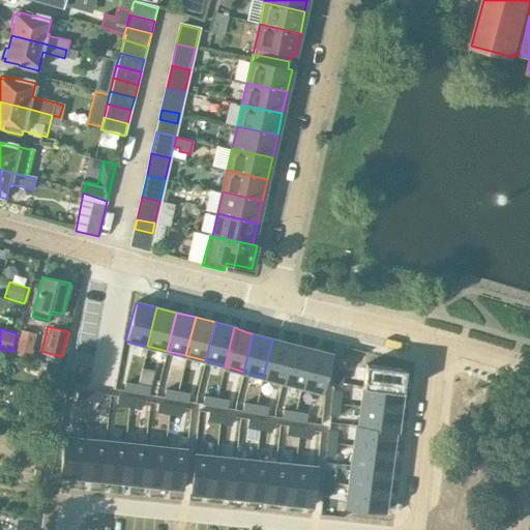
[(33,342),(20,339),(16,354),(29,358),(33,342)]
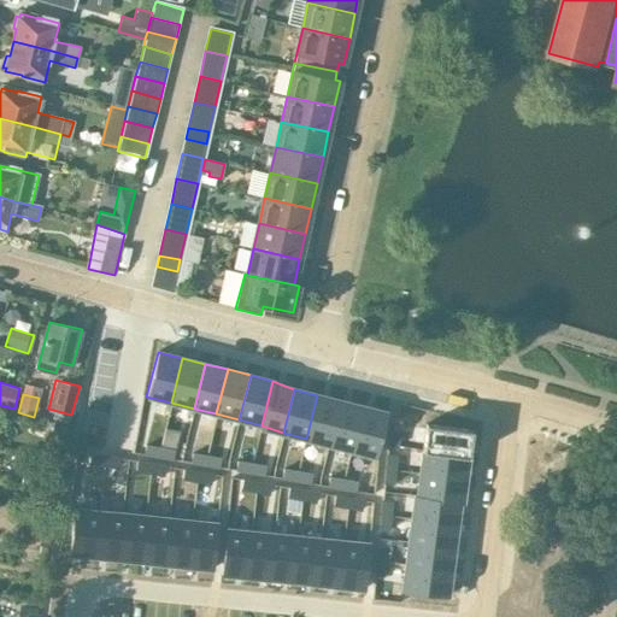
[(317,395),(306,439),(328,444),(340,400),(317,395)]
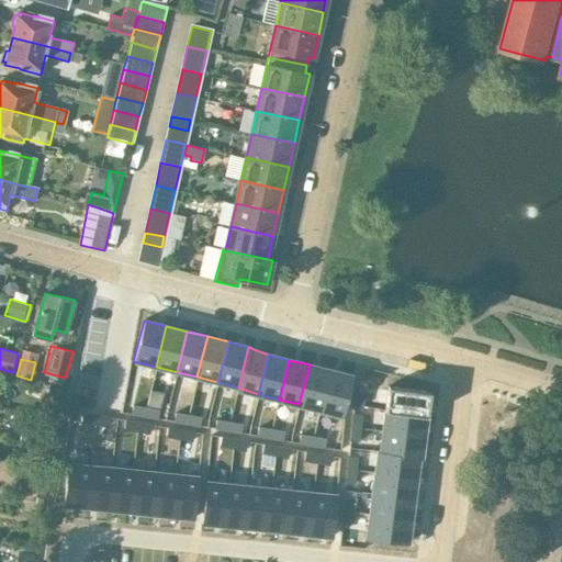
[(310,364),(299,404),(319,409),(329,369),(310,364)]
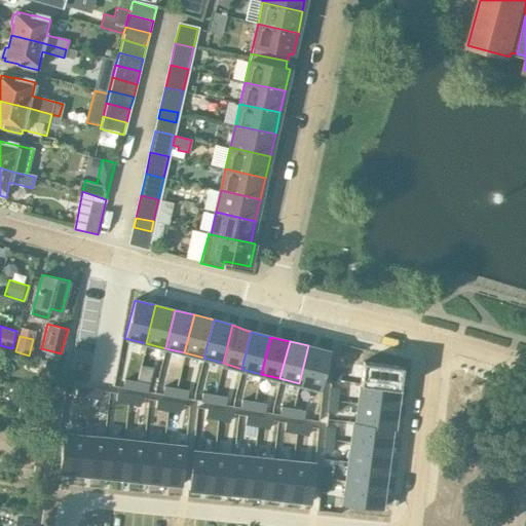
[(308,345),(299,383),(317,388),(328,350),(308,345)]
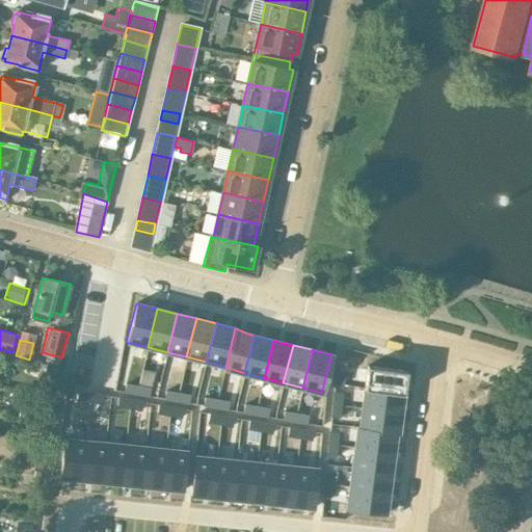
[(370,367),(365,388),(403,393),(405,372),(370,367)]
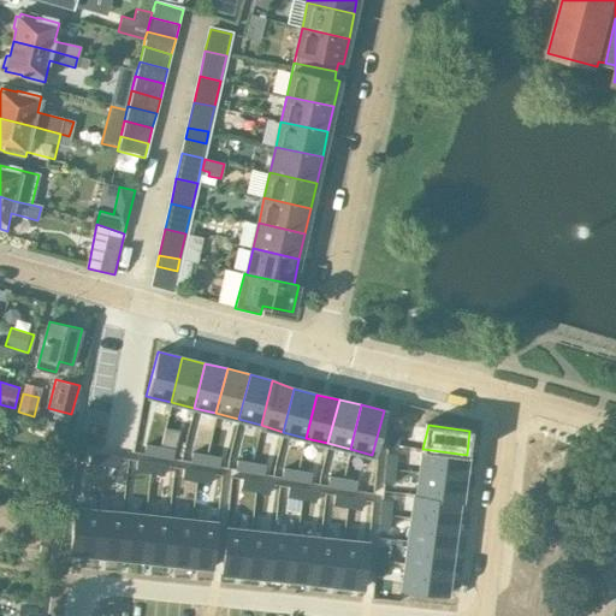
[(400,432),(391,430),(388,444),(396,445),(400,432)]
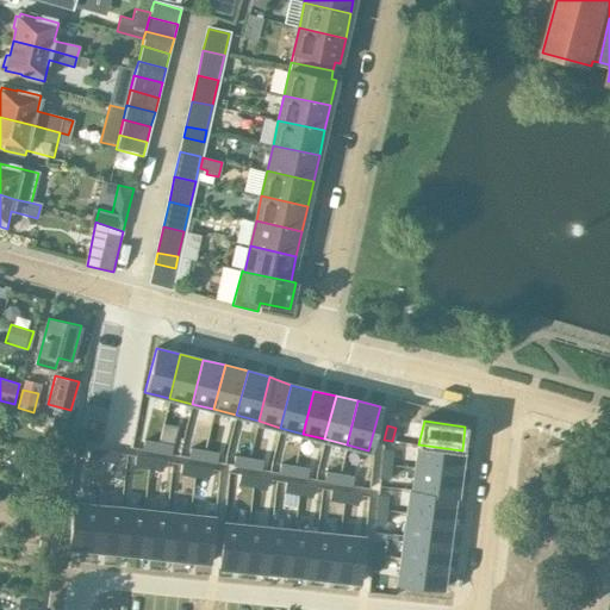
[(157,453),(159,443),(144,441),(143,449),(157,453)]
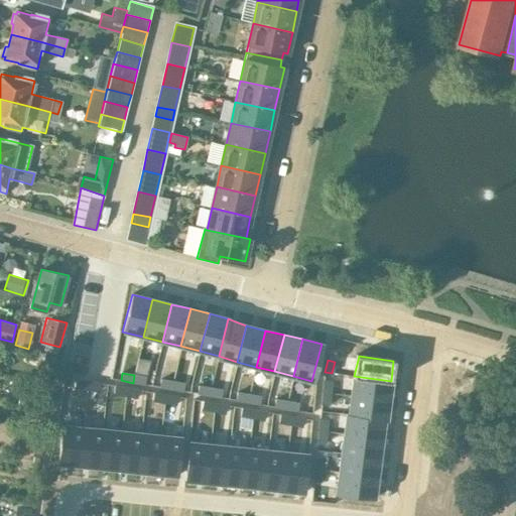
[(146,377),(134,375),(133,383),(145,385),(146,377)]
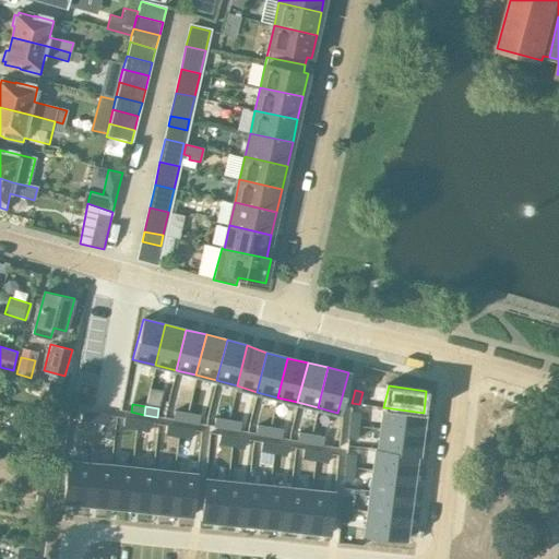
[(383,407),(380,429),(420,433),(424,413),(383,407)]
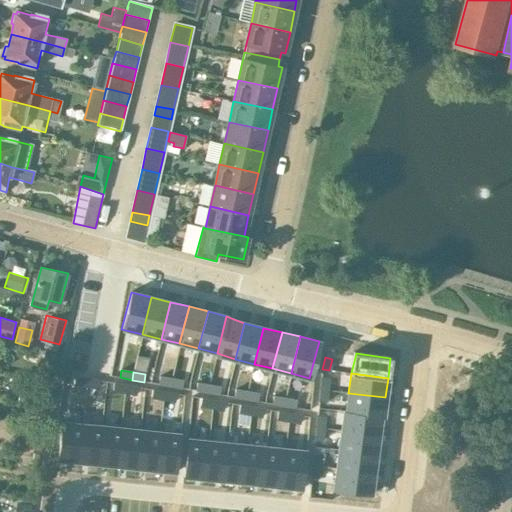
[(76,376),(75,384),(87,386),(88,378),(76,376)]
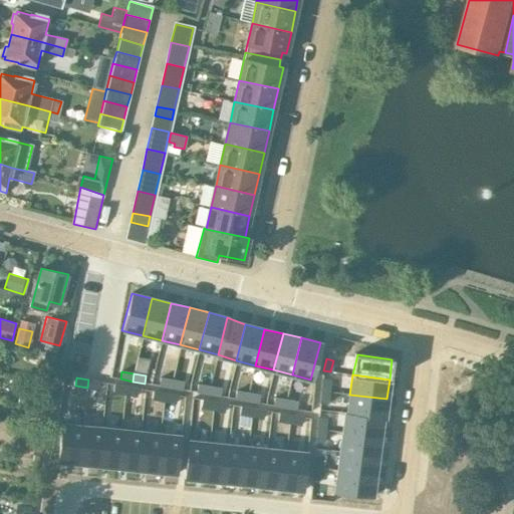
[(171,388),(172,379),(160,377),(159,386),(171,388)]
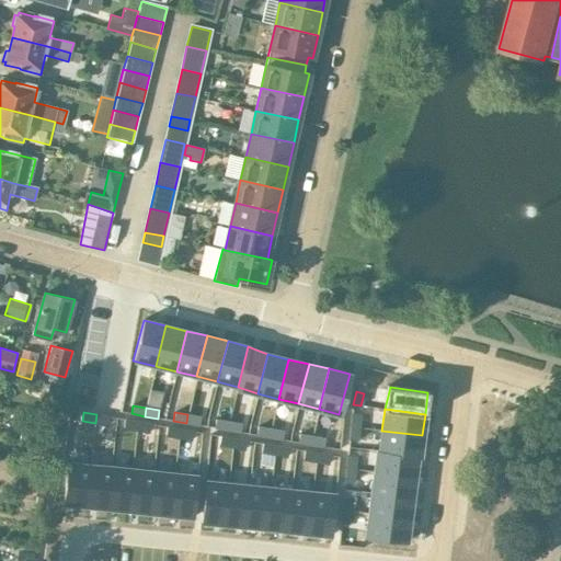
[(361,414),(352,413),(351,426),(359,427),(361,414)]
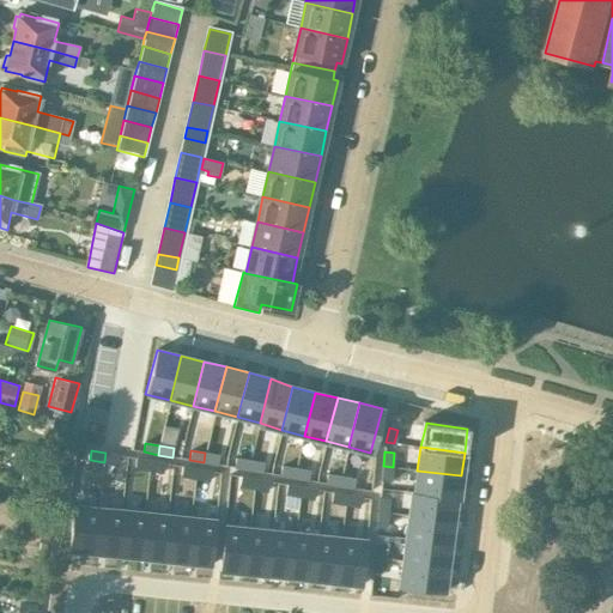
[(105,453),(104,462),(117,465),(120,455),(105,453)]
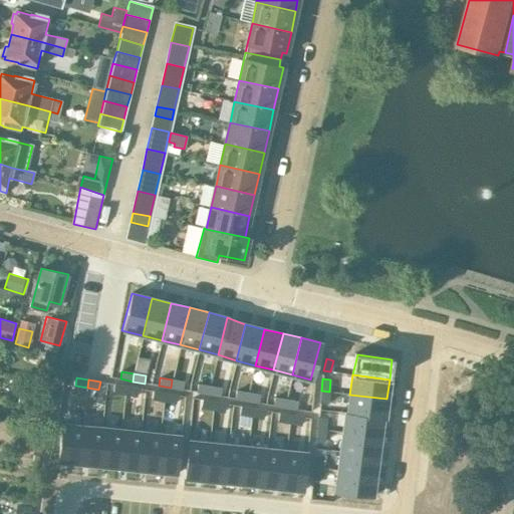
[(184,381),(172,379),(171,388),(182,390),(184,381)]
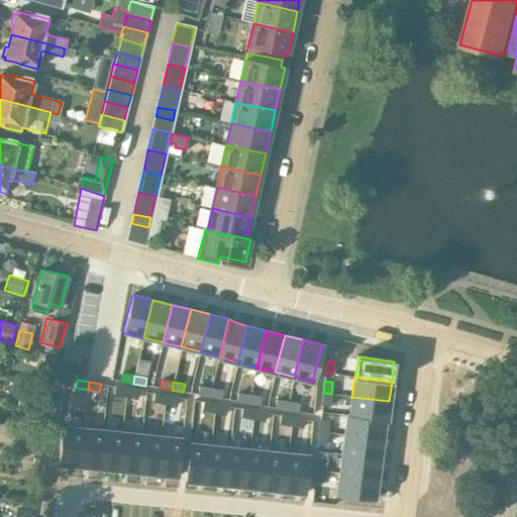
[(115,387),(114,394),(125,396),(127,389),(115,387)]
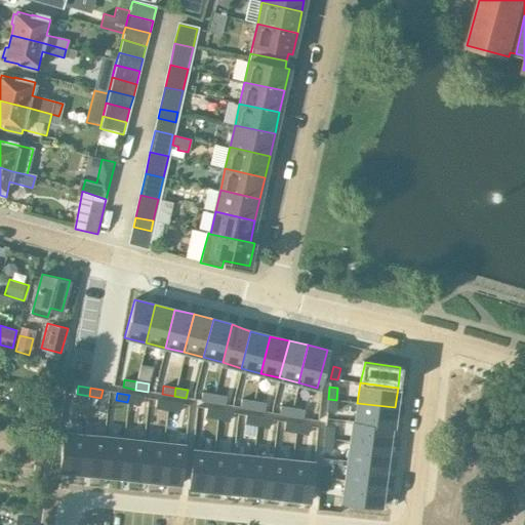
[(213,403),(214,395),(202,393),(201,401),(213,403)]
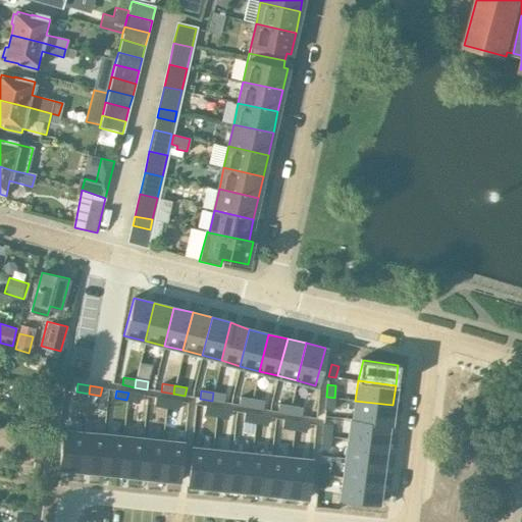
[(128,393),(126,400),(139,403),(141,395),(128,393)]
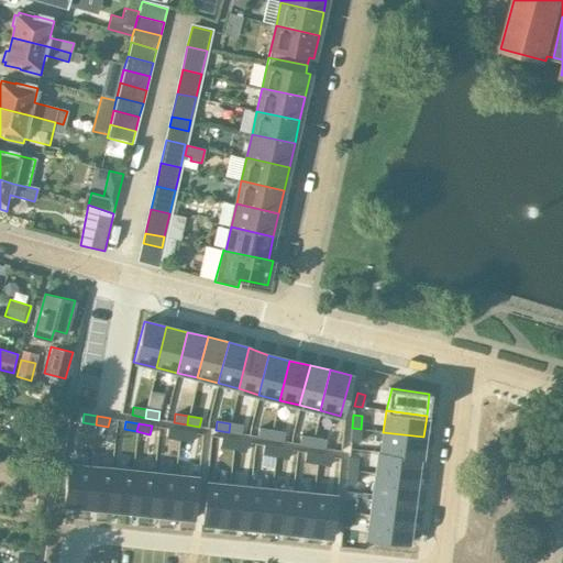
[(243,426),(230,423),(229,432),(241,434),(243,426)]
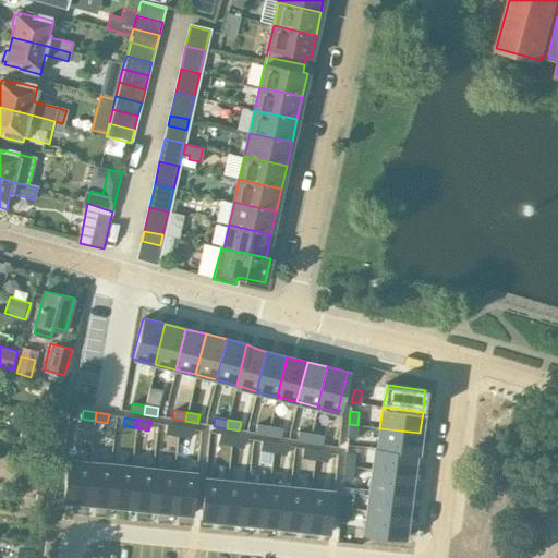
[(166,424),(165,433),(177,435),(179,426),(166,424)]
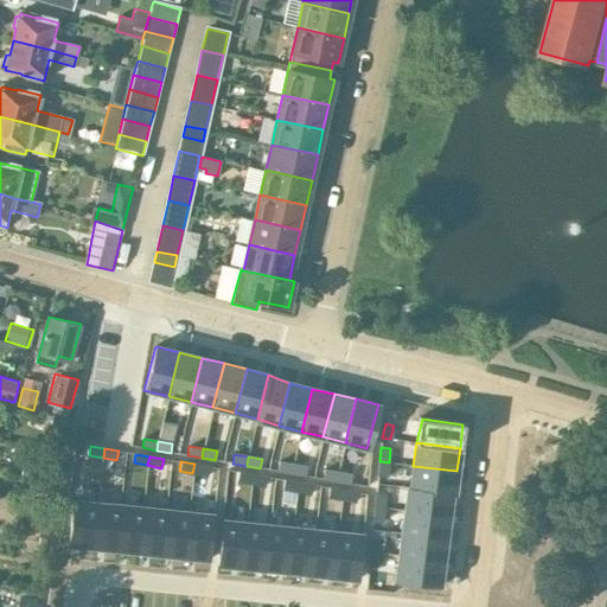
[(291,473),(293,464),(279,461),(278,471),(291,473)]
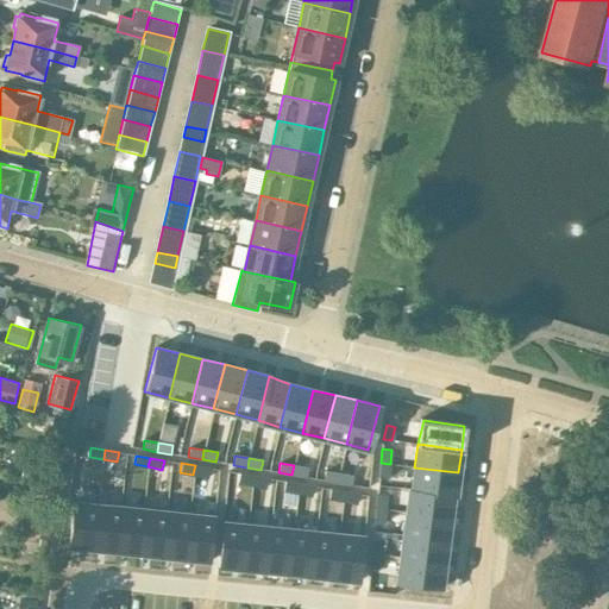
[(388,478),(390,464),(381,463),(378,477),(388,478)]
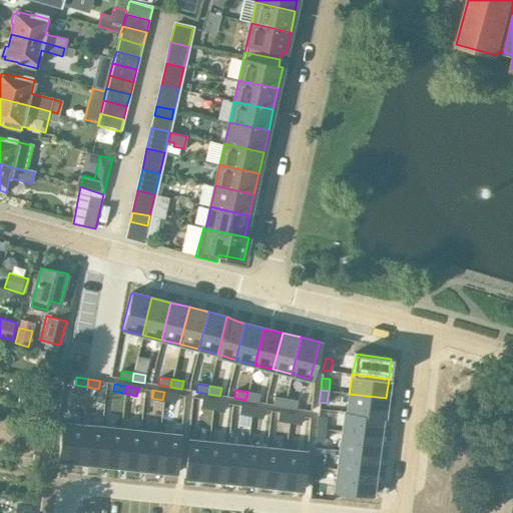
[(164,392),(162,400),(174,402),(176,394),(164,392)]
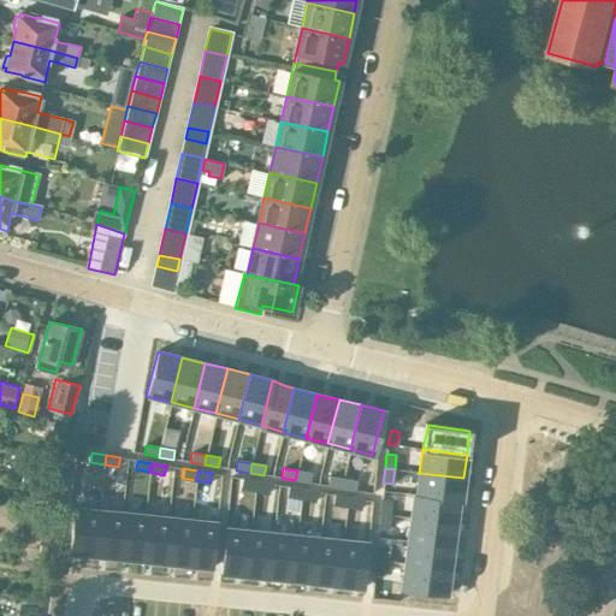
[(312,474),(297,471),(295,480),(309,483),(312,474)]
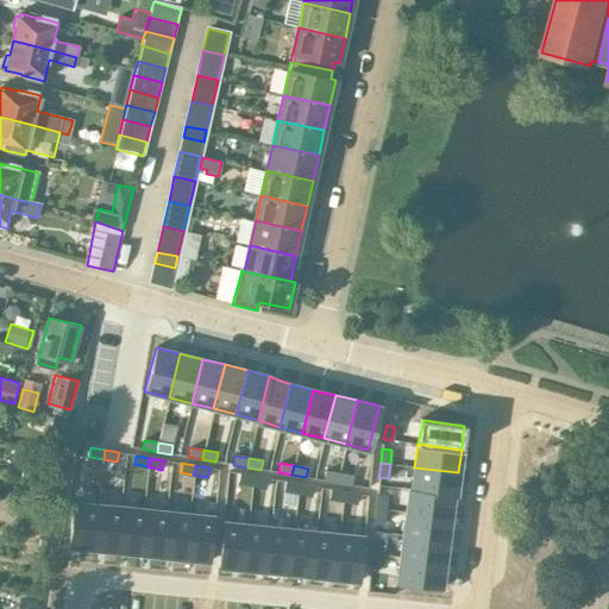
[(414,468),(408,489),(454,496),(458,472),(414,468)]
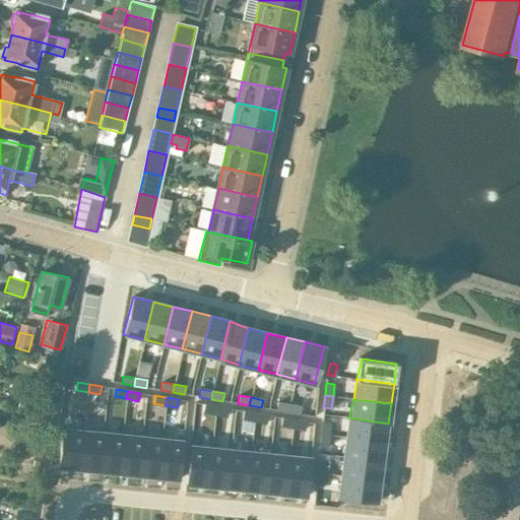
[(287,412),(289,404),(277,402),(276,410),(287,412)]
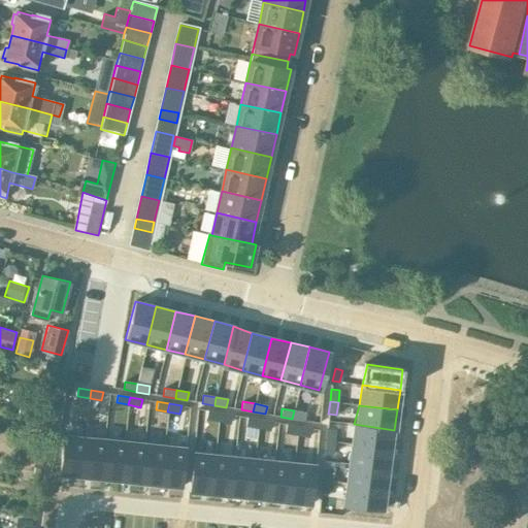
[(219,421),(220,413),(207,410),(206,419),(219,421)]
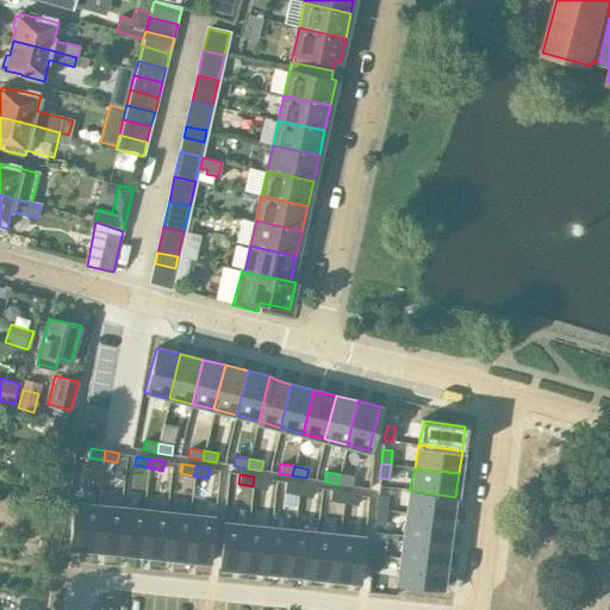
[(354,477),(340,474),(337,484),(352,486),(354,477)]
